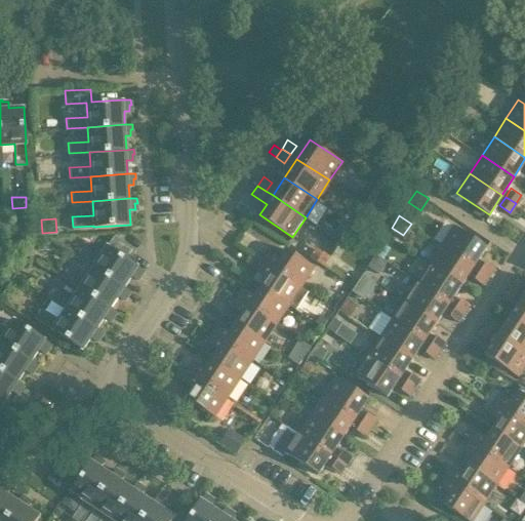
[(453,224),(441,243),(473,265),(486,245),(453,224)]
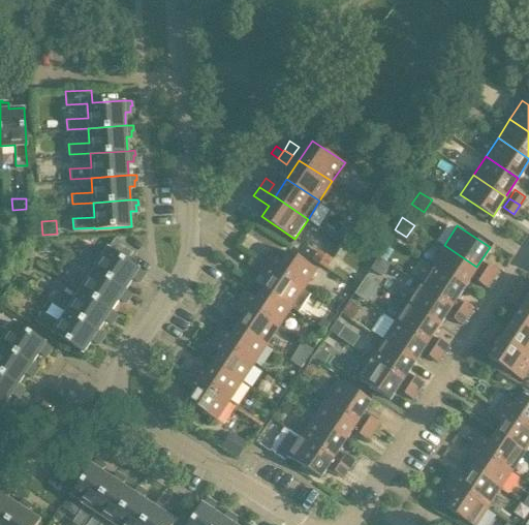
[(75,256),(93,268),(124,288),(132,276),(136,279),(139,275),(142,276),(145,272),(138,268),(138,267),(129,260),(136,250),(115,236),(99,258),(82,247),(75,256)]
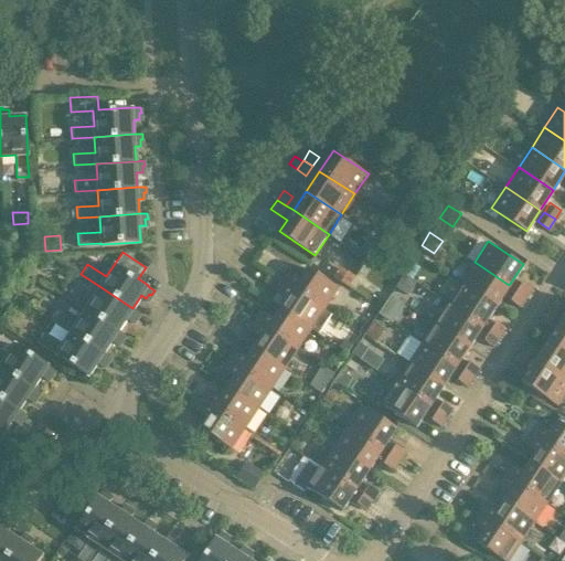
[(39,266),(52,265),(52,254),(39,255),(39,266)]
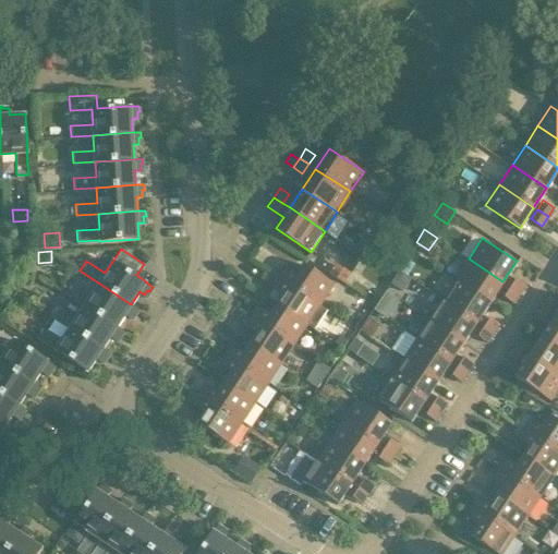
[(350,268),(336,257),(328,269),(343,279),(350,268)]
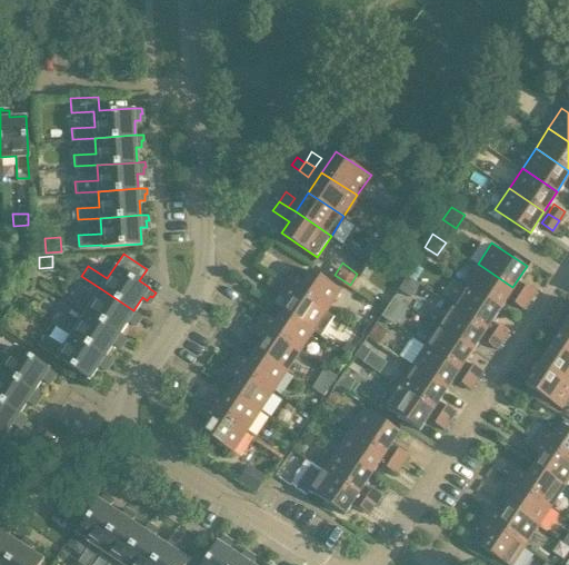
[(413,263),(407,273),(415,277),(421,267),(413,263)]
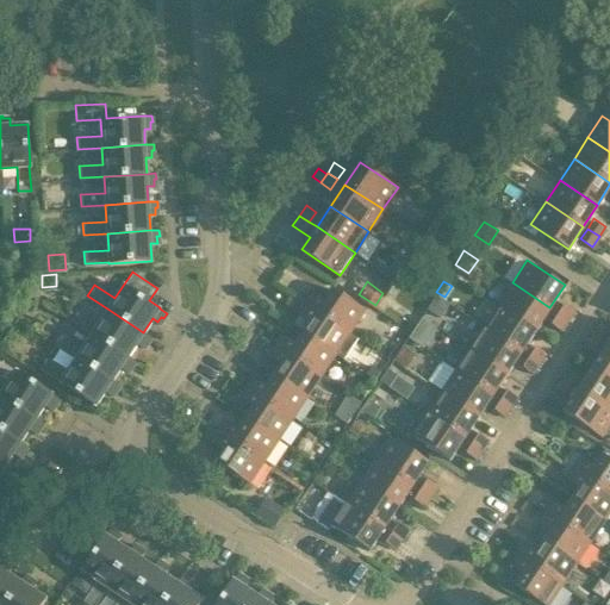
[(536,329),(549,307),(512,282),(498,304),(536,329)]
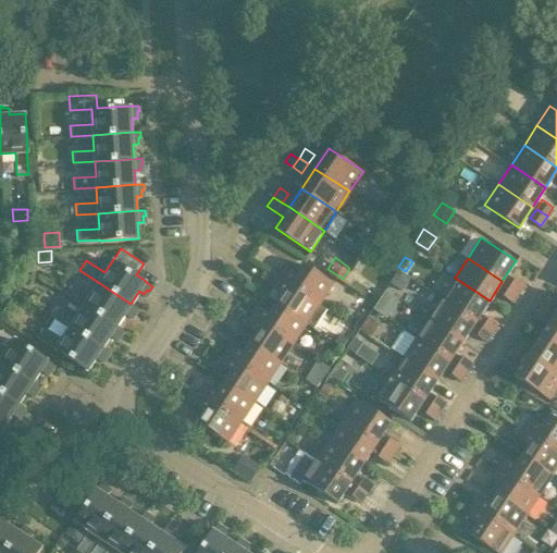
[(283,265),(276,273),(319,303),(333,282),(302,261),(295,273),(283,265)]
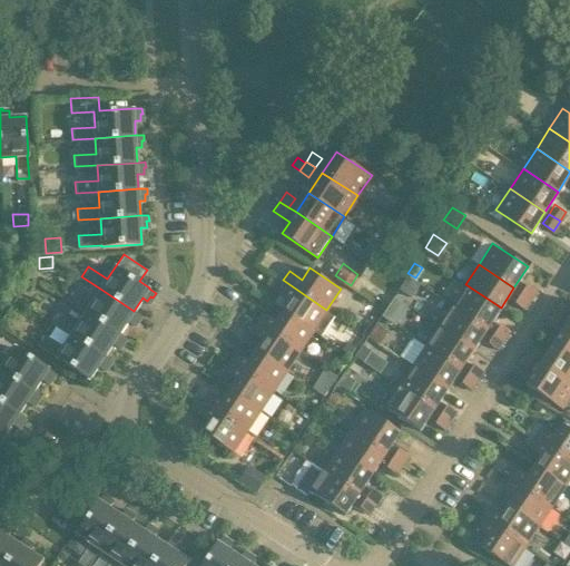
[(268,284),(276,290),(283,280),(275,275),(268,284)]
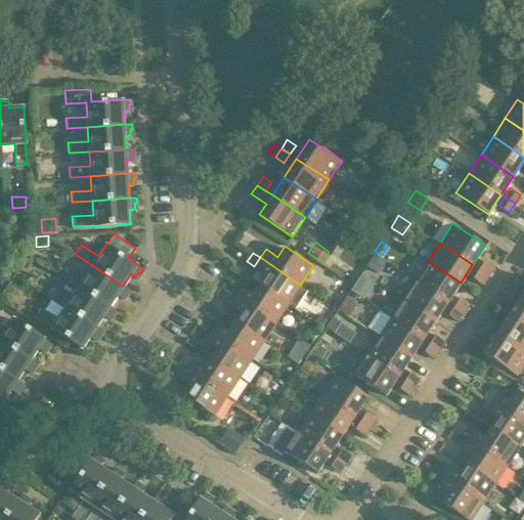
[(378,270),(385,259),(375,253),(367,263),(378,270)]
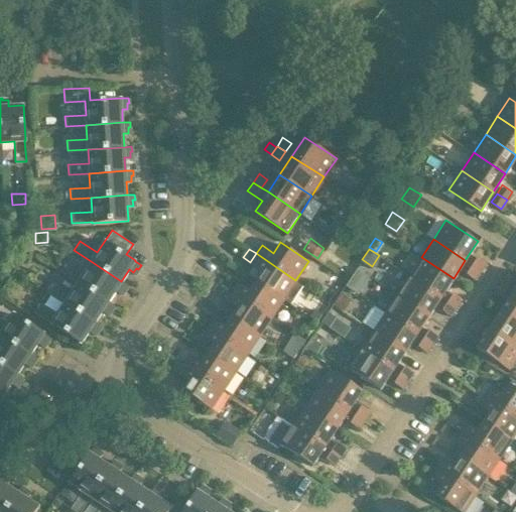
[(256,253),(250,262),(253,263),(262,269),(256,279),(283,297),(290,301),(301,284),(295,280),(256,253)]
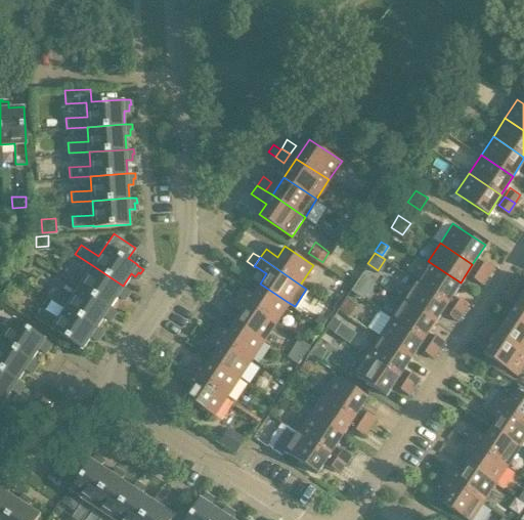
[(484,260),(479,268),(487,274),(493,265),(484,260)]
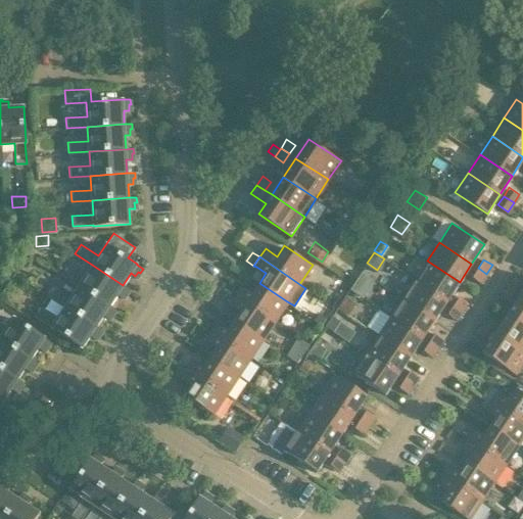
[(427,261),(415,279),(447,300),(460,282),(427,261)]
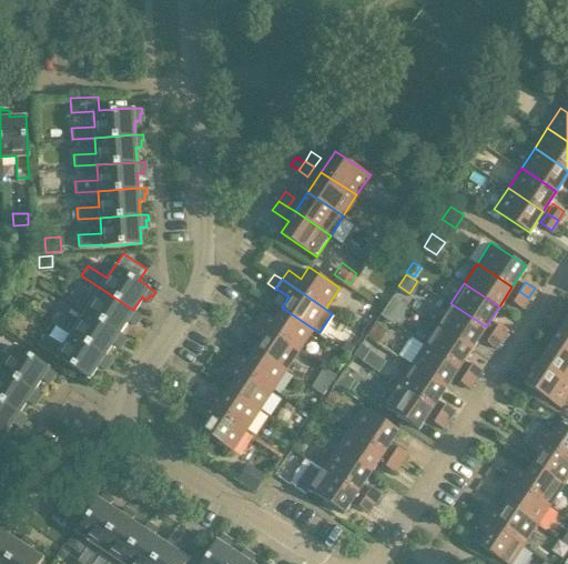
[(67,298),(85,310),(119,332),(128,319),(132,322),(135,318),(138,319),(141,314),(133,310),(100,288),(92,301),(73,288),(67,298)]
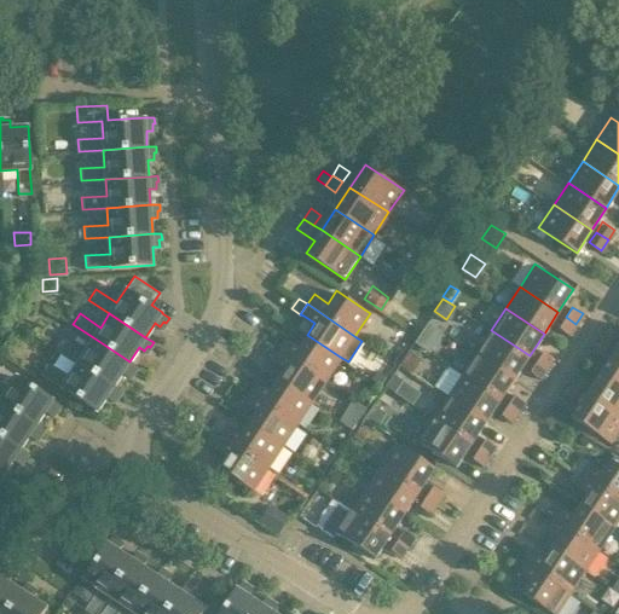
[(570,334),(576,324),(566,317),(559,328),(570,334)]
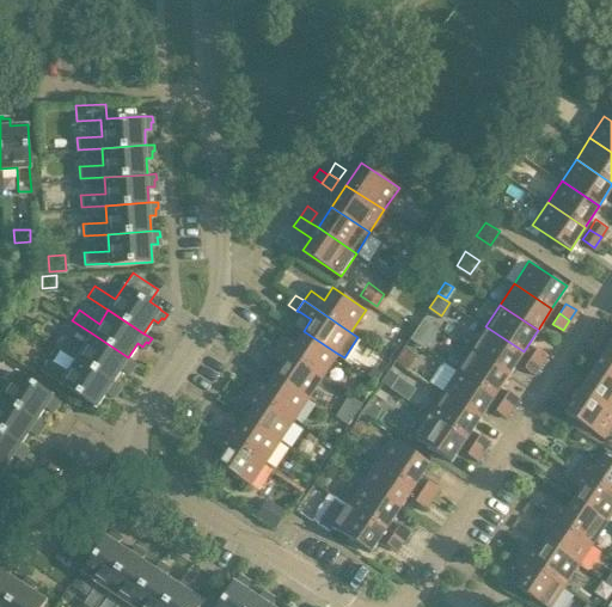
[(593,336),(604,342),(610,332),(600,325),(593,336)]
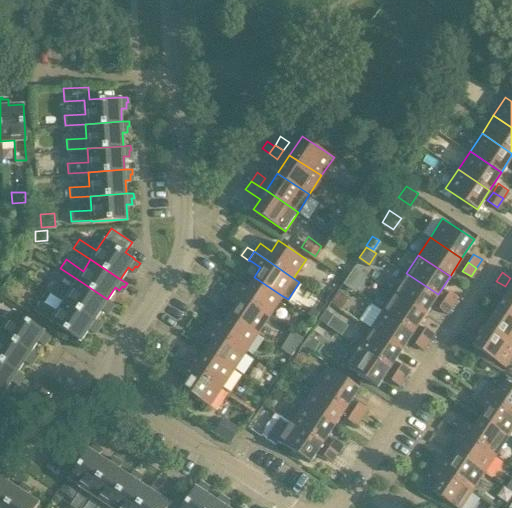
[(406,273),(394,291),(426,312),(432,302),(438,307),(444,298),(438,294),(406,273)]
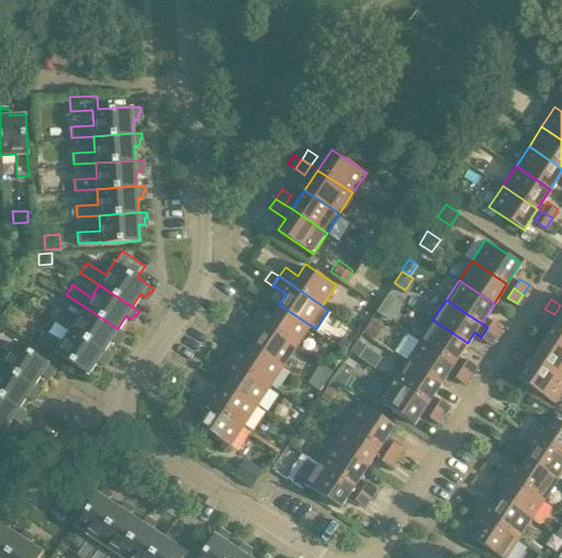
[(295,344),(308,324),(279,304),(271,314),(259,307),(253,315),(295,344)]
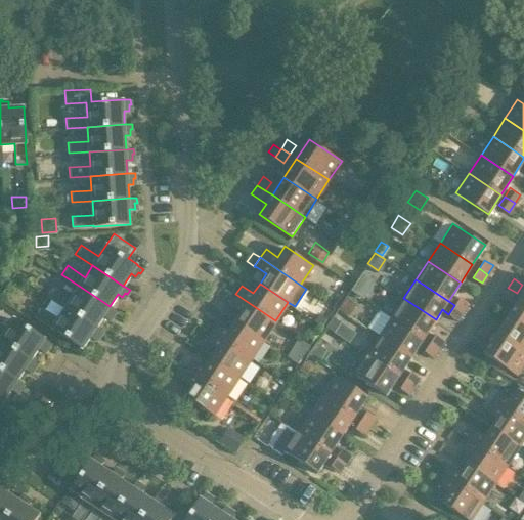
[(66,306),(96,327),(103,314),(108,317),(112,313),(113,314),(116,310),(110,306),(79,286),(71,298),(54,286),(48,295),(66,306)]
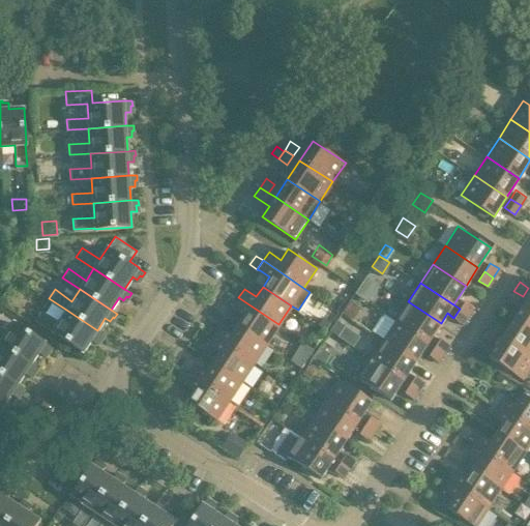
[(523,296),(513,291),(508,299),(517,305),(523,296)]
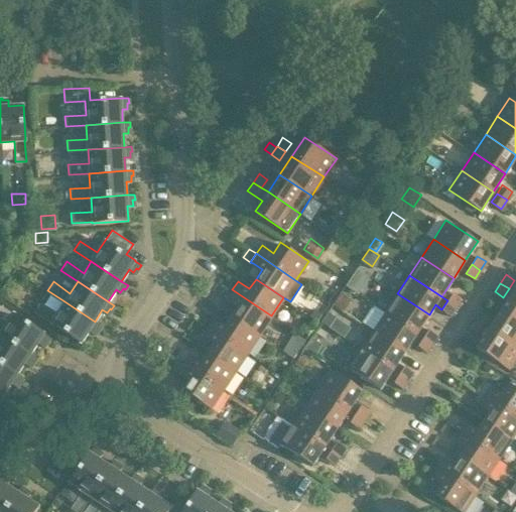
[(260,334),(271,315),(232,289),(226,298),(238,305),(232,315),(260,334)]
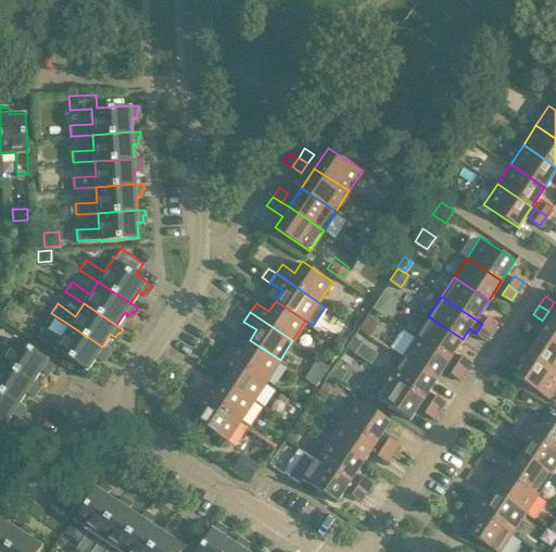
[(377,322),(366,314),(358,326),(369,334),(377,322)]
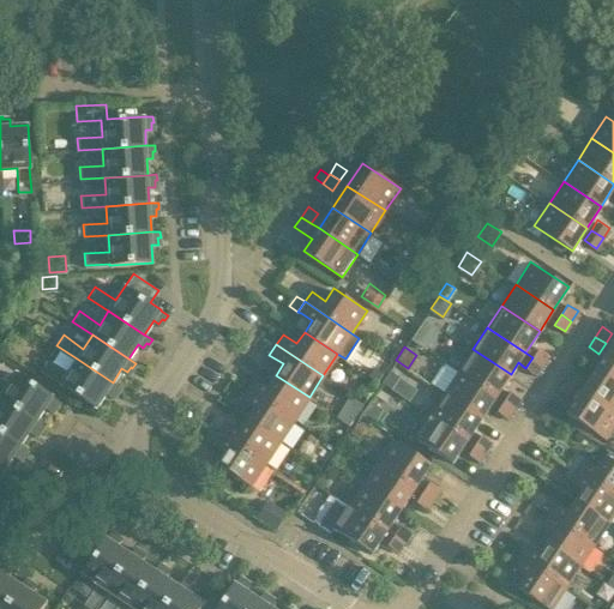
[(613,380),(613,349),(611,347),(596,368),(613,380)]
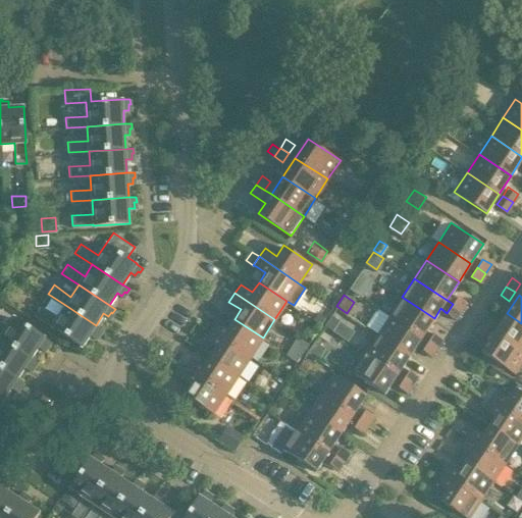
[(459,296),(453,304),(461,310),(467,301),(459,296)]
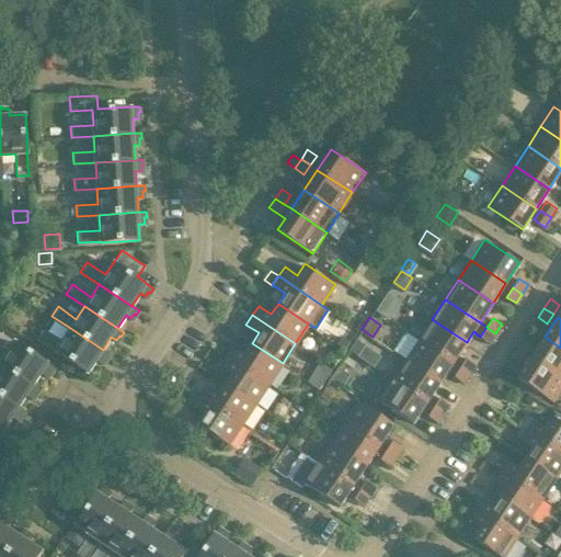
[(432,319),(419,339),(454,362),(467,342),(432,319)]
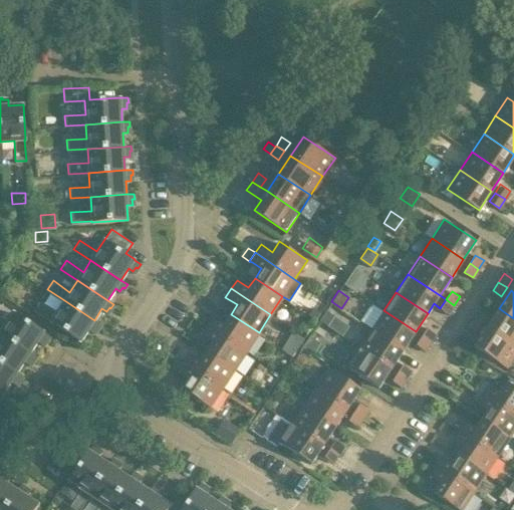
[(449,313),(454,305),(446,299),(440,308),(449,313)]
